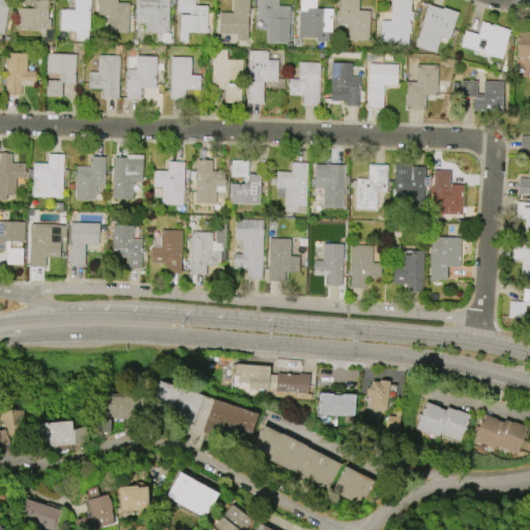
[(0,0),(8,0),(4,34),(0,33),(0,0)]
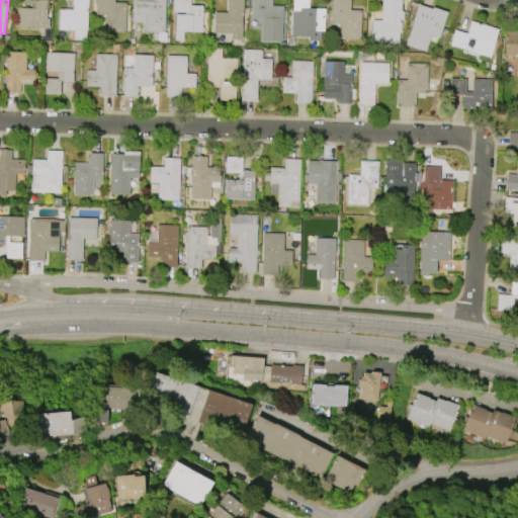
[(50,28),(17,27),(18,8),(31,8),(31,1),(19,1),(19,0),(34,0),(35,1),(35,0),(47,0),(47,18),(50,18),(50,28)]
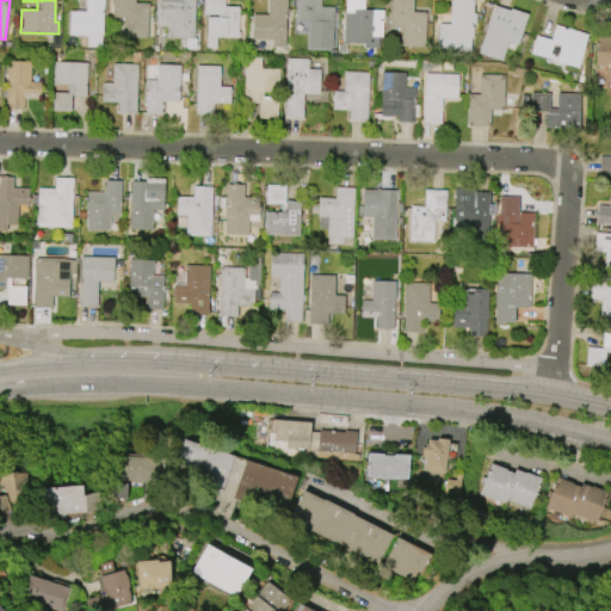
[(71,35),(71,11),(86,11),(86,0),(104,0),(104,36),(103,36),(103,47),(88,47),(88,36),(71,35)]
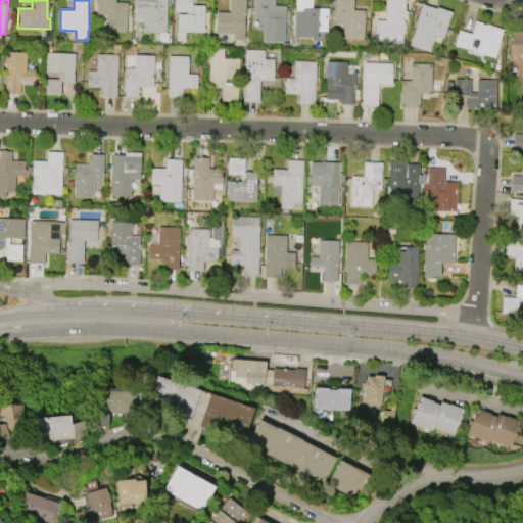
[(128,3),(127,32),(105,32),(106,15),(97,14),(97,0),(116,0),(116,2),(128,3)]
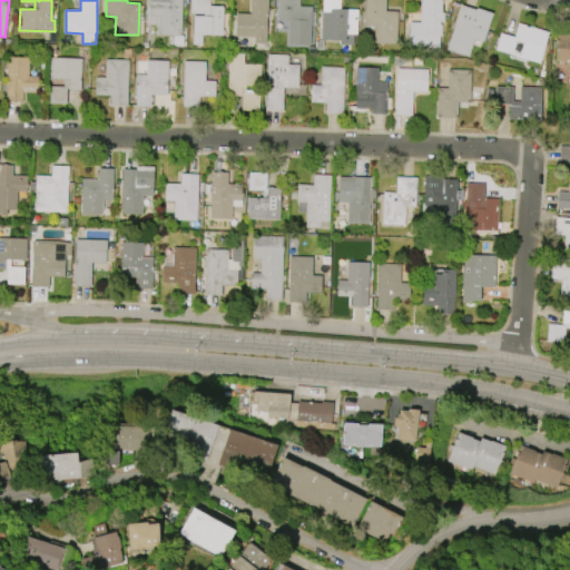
[(182,0),(182,35),(158,35),(159,16),(149,16),(149,0),(182,0)]
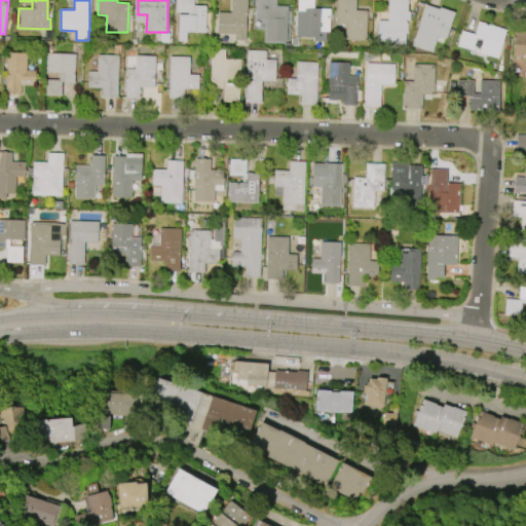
[(205,5),(205,33),(186,32),(186,41),(178,41),(178,14),(189,15),(189,12),(177,12),(177,0),(193,0),(193,5),(205,5)]
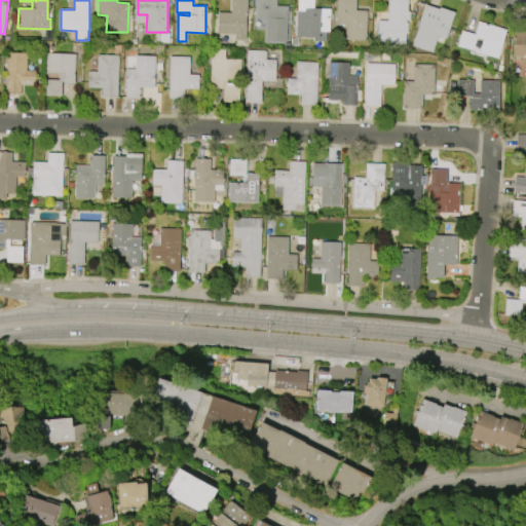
[(247,0),(246,40),(234,39),(234,34),(218,34),(218,12),(231,12),(231,0),(247,0)]
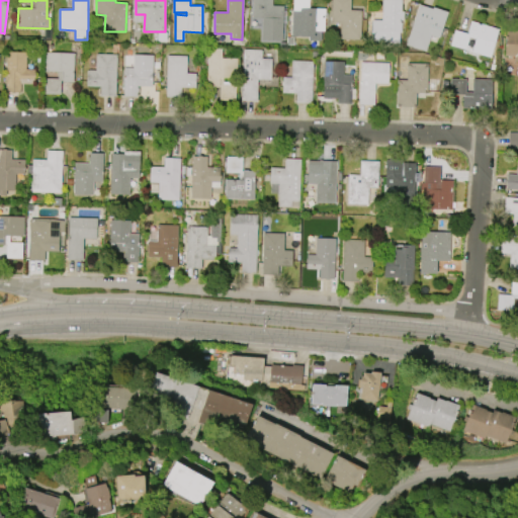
[(284,6),(283,36),(262,35),(262,23),(253,23),(253,0),(272,0),(272,5),(284,6)]
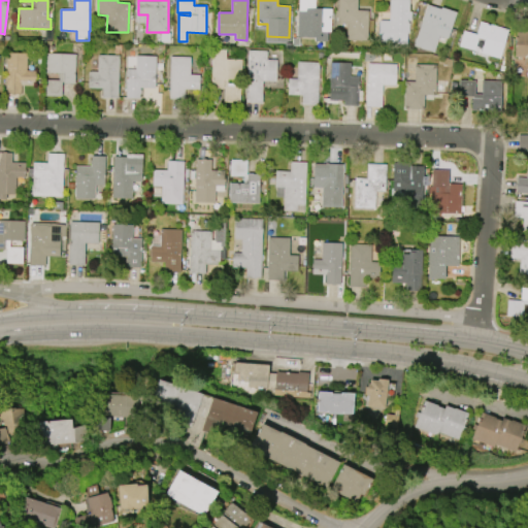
[(297,37),(298,0),(315,0),(315,8),(330,9),(329,32),(328,32),(327,42),(314,41),(314,38),(297,37)]
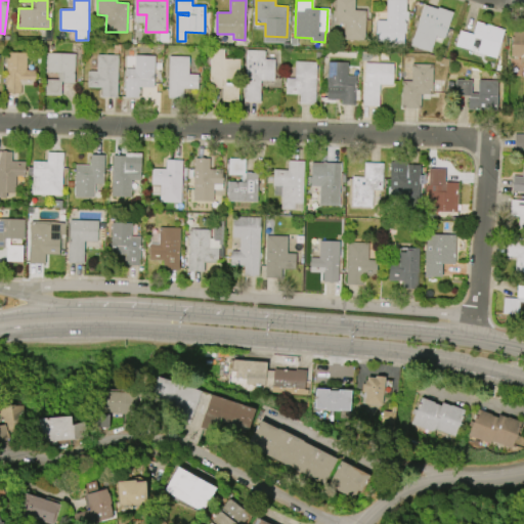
[(336,23),(336,0),(354,0),(354,10),(365,10),(365,40),(345,40),(345,28),(337,28),(337,23),(336,23)]
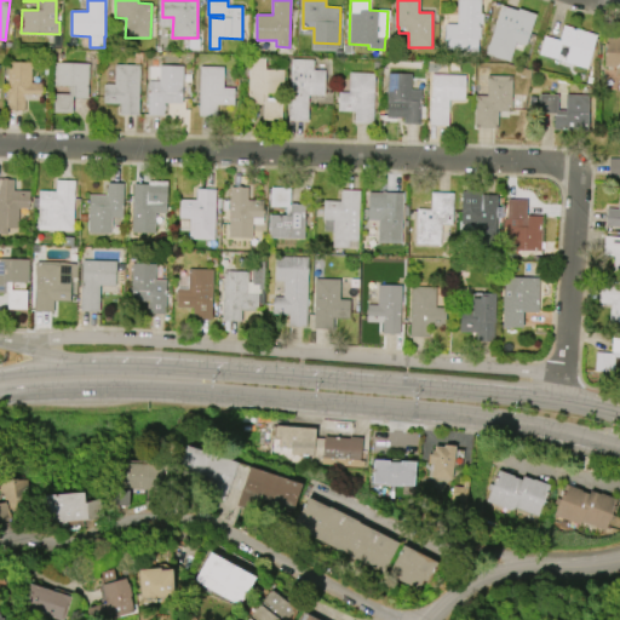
[(478,50),(445,50),(445,24),(461,24),(461,0),(481,0),(481,28),(478,28),(478,50)]
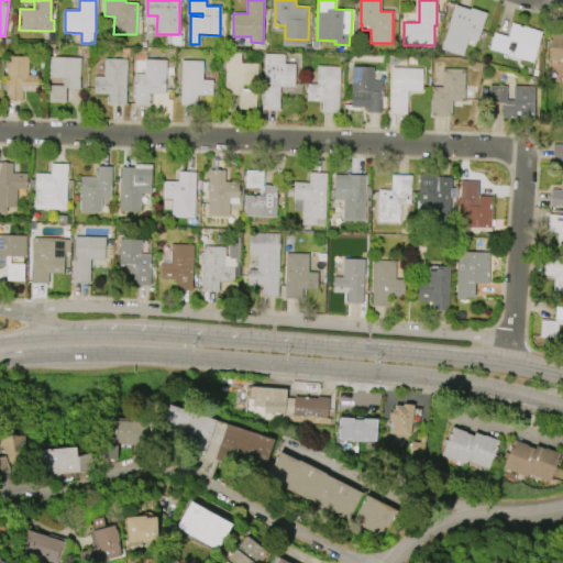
[(463,56),(442,50),(455,6),(472,11),(468,21),(483,25),(478,42),(476,41),(472,53),(465,51),(463,56)]
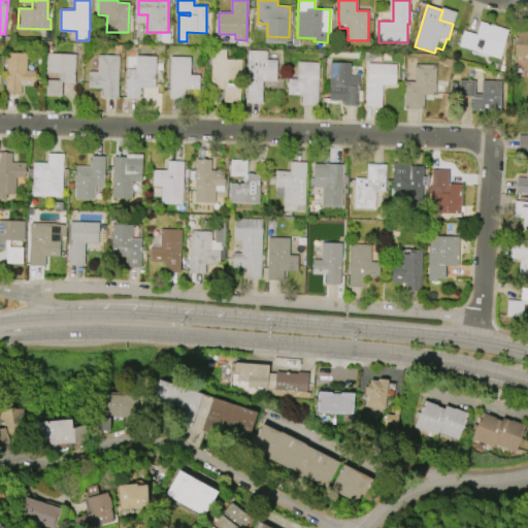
[(480,22),(507,29),(499,59),(481,54),(485,39),(479,38),(475,51),(459,46),(463,31),(476,34),(480,22)]
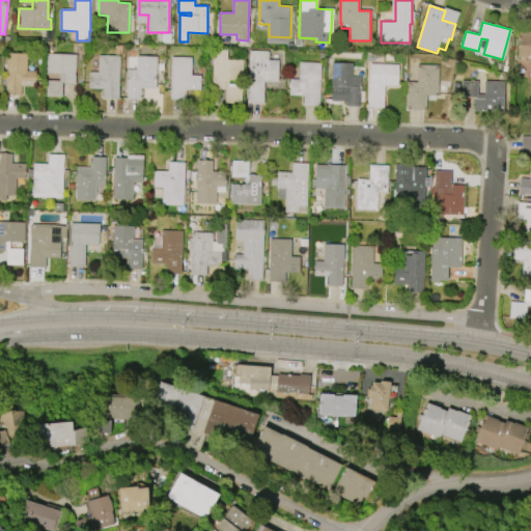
[(519,57),(520,32),(525,33),(526,30),(530,30),(530,59),(528,59),(528,58),(519,57)]
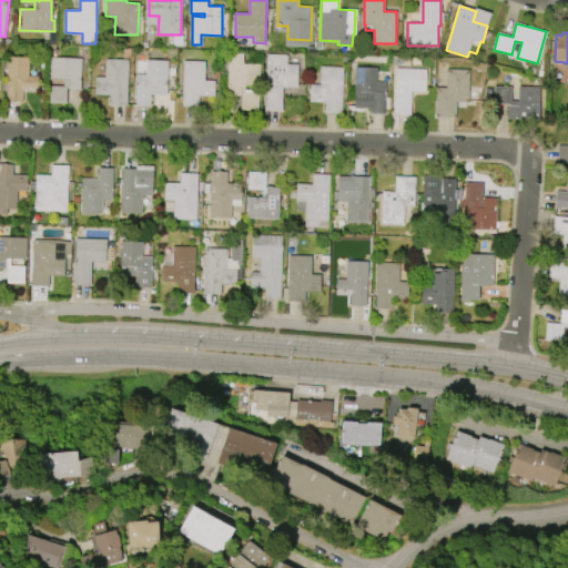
[(227,95),(227,72),(219,72),(220,63),(229,63),(229,53),(243,53),(243,64),(260,64),(260,85),(244,85),(244,90),(254,90),(254,93),(259,93),(259,110),(241,110),(241,95),(227,95)]
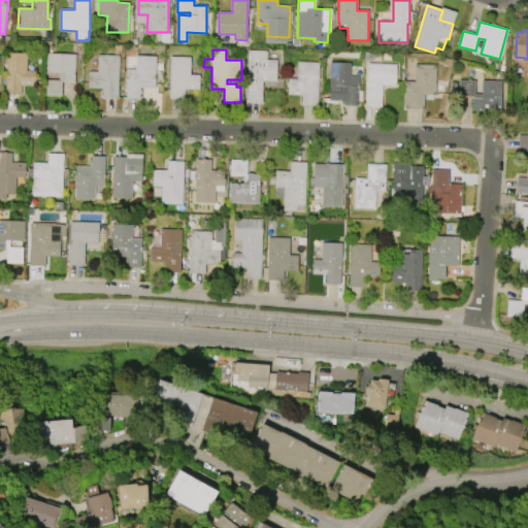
[(246,102),(249,51),(267,52),(266,60),(276,61),(275,81),(262,80),(261,103),(246,102)]
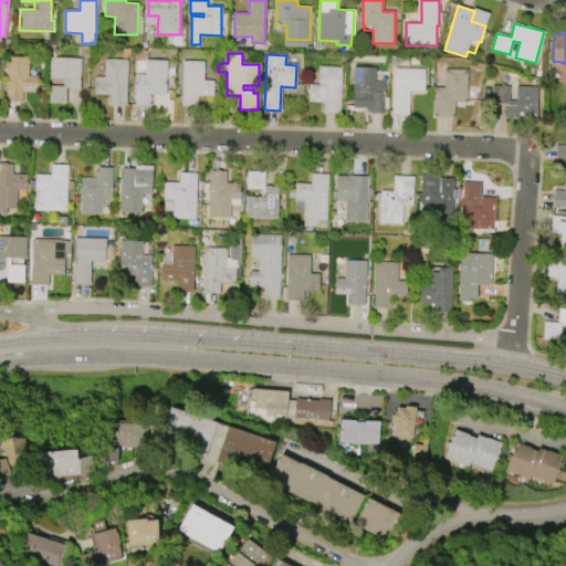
[(7,101),(8,56),(29,58),(29,75),(39,76),(39,82),(44,82),(44,86),(39,86),(38,92),(23,92),(23,102),(7,101)]
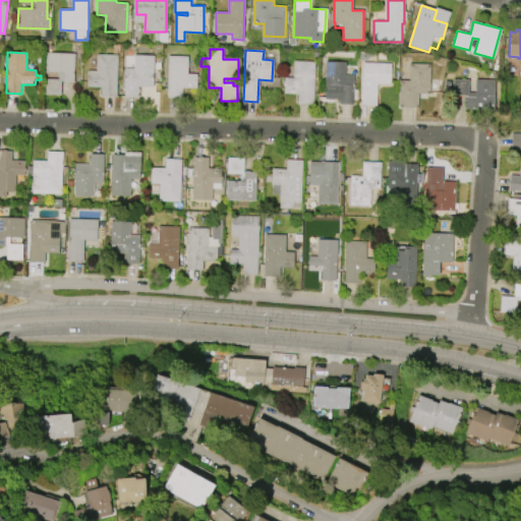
[(46,53),(75,54),(74,82),(61,82),(60,96),(45,95),(46,79),(58,79),(59,72),(45,72),(46,53)]
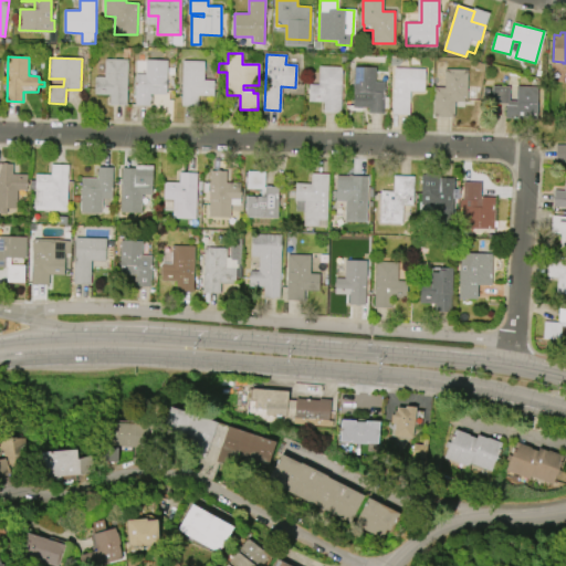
[(128,60),(127,105),(109,105),(109,95),(94,94),(95,77),(105,77),(105,59),(128,60)]
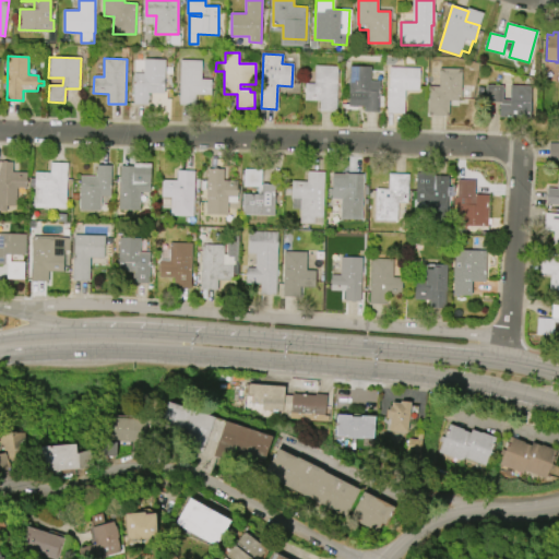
[(166,60),(165,94),(149,93),(149,95),(151,95),(150,99),(147,99),(147,105),(133,104),(134,73),(144,73),(144,59),(166,60)]
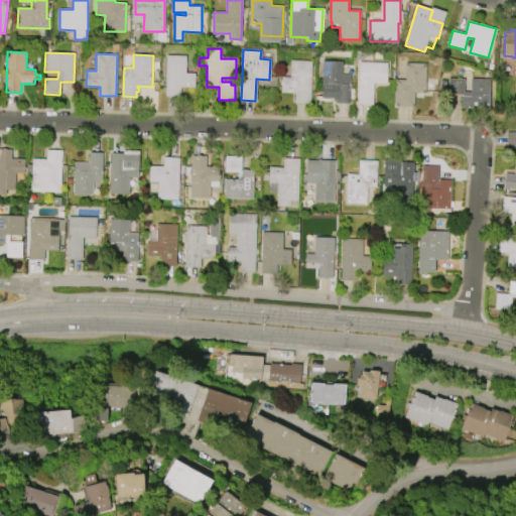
[(165,97),(167,55),(186,55),(185,73),(196,73),(195,88),(180,88),(179,97),(165,97)]
